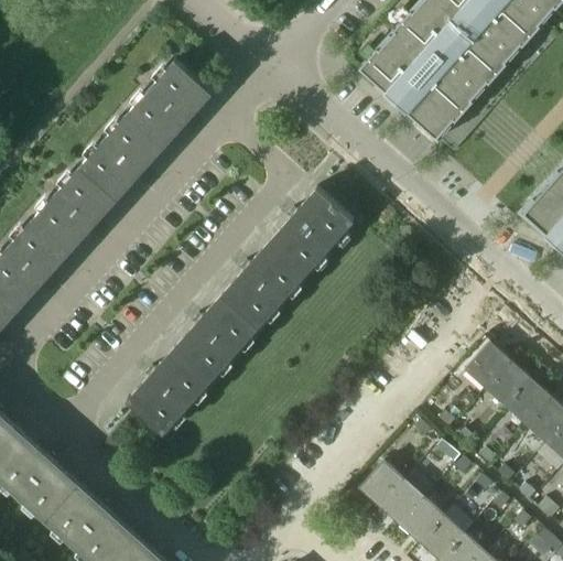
[(454,153),(562,31),(562,0),(421,0),(359,68),(454,153)]
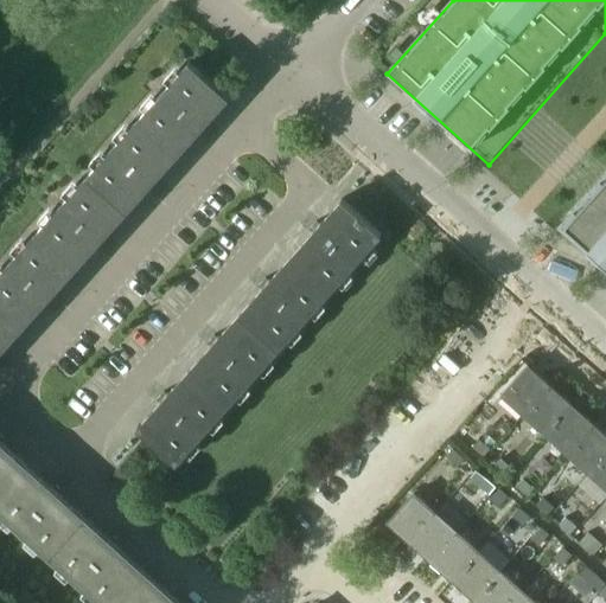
[(206,126),(230,101),(190,65),(139,122),(178,158),(199,134),(203,136),(206,132),(210,128),(206,126)]
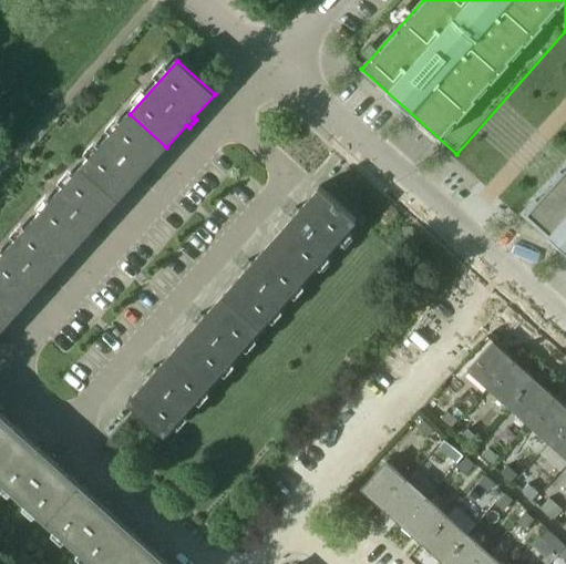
[(145,171),(166,147),(130,114),(81,167),(119,201),(139,178),(142,181),(148,173),(145,171)]
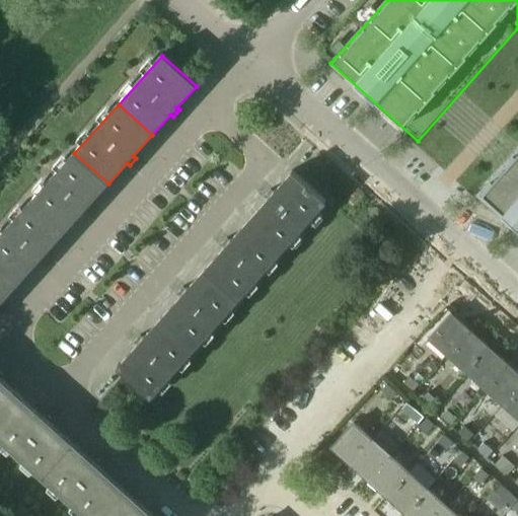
[(517,150),(478,195),(504,218),(506,216),(517,226),(517,150)]
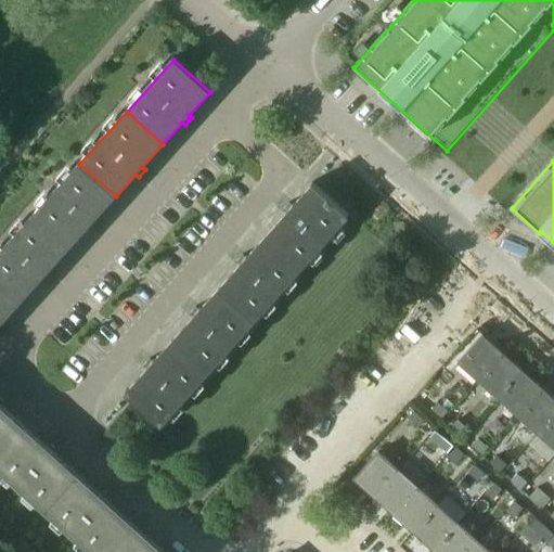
[(97,219),(116,196),(79,164),(33,216),(69,248),(89,227),(91,229),(99,221),(97,219)]
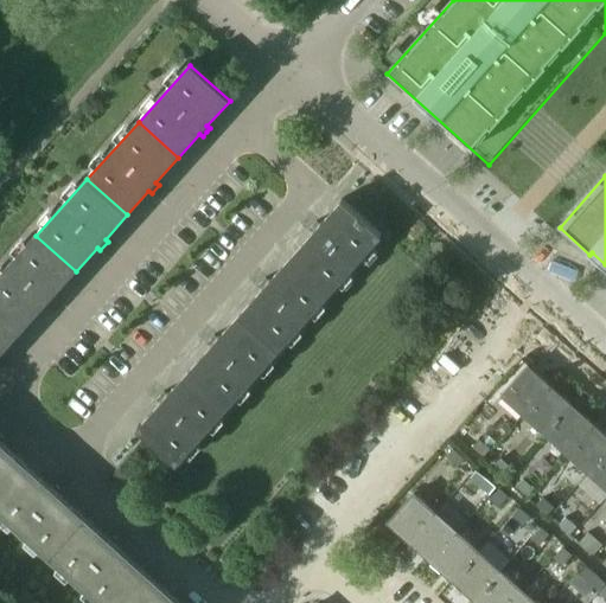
[(330,294),(381,237),(342,201),(319,226),(316,224),(308,232),(312,235),(291,258),(330,294)]
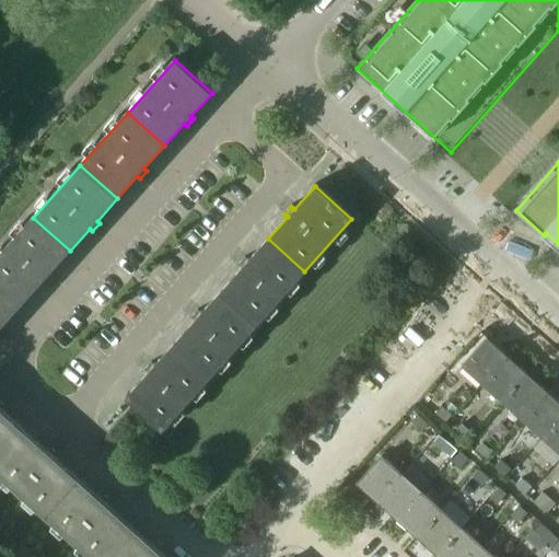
[(50,274),(70,251),(33,218),(0,254),(0,282),(23,303),(43,281),(45,283),(53,276),(50,274)]
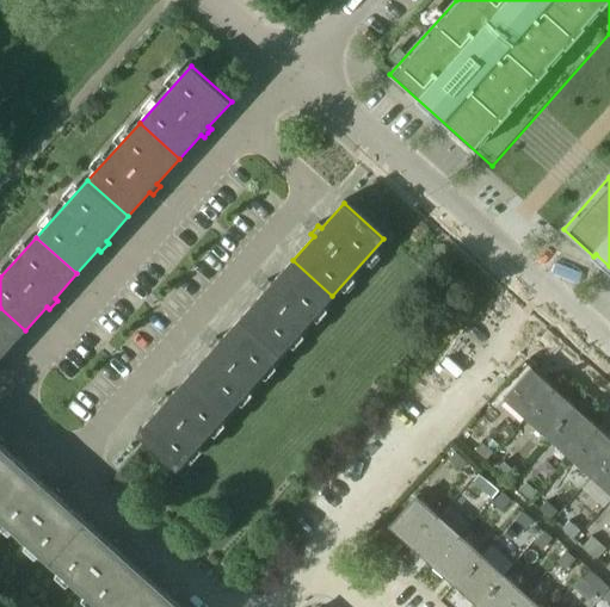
[(281,354),(332,296),(293,260),(270,285),(266,283),(264,286),(259,291),(263,293),(241,319),(281,354)]
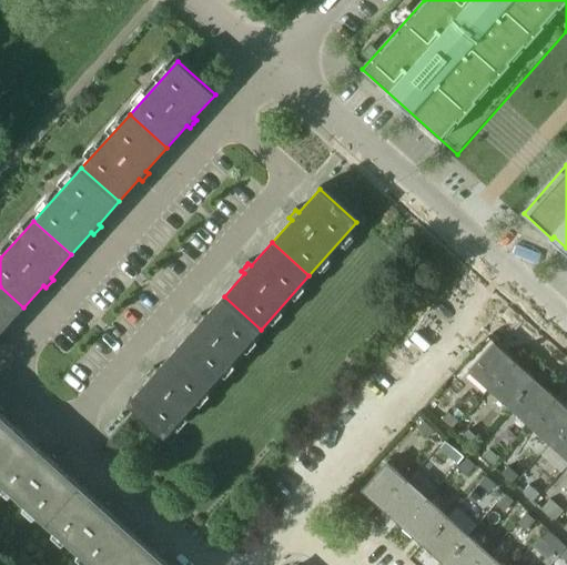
[(2,331),(23,308),(0,286),(0,339),(1,338),(6,333),(2,331)]
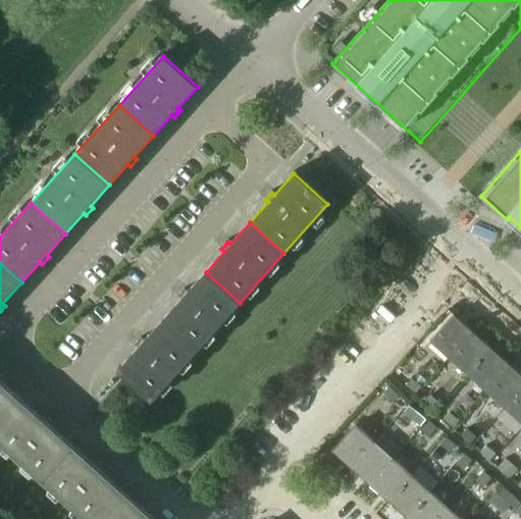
[(196,352),(240,303),(206,272),(187,293),(185,291),(178,298),(180,300),(161,321),(196,352)]
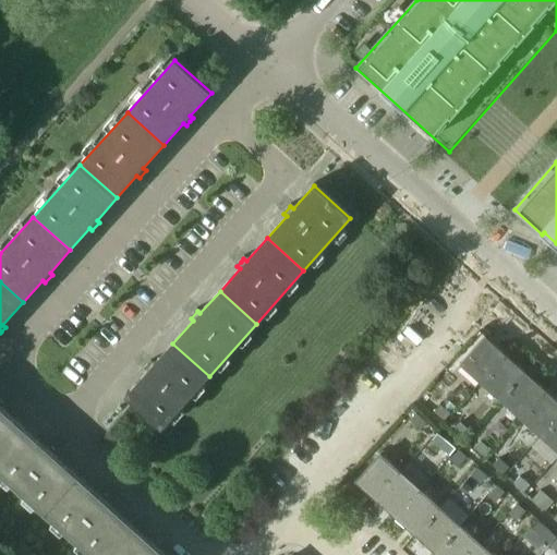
[(482,384),(506,358),(486,339),(462,366),(482,384)]
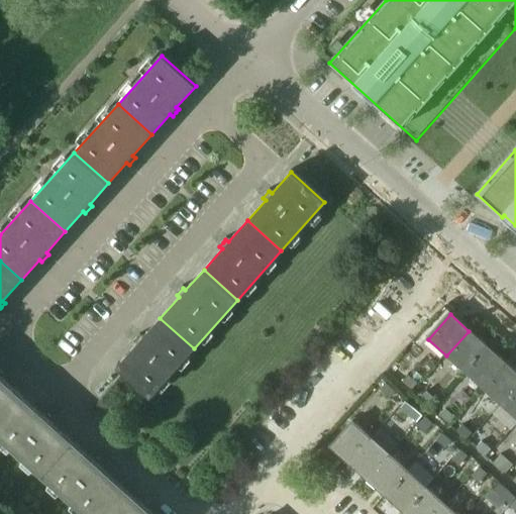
[(150,397),(194,348),(160,318),(141,339),(138,336),(133,343),(135,345),(116,367),(150,397)]
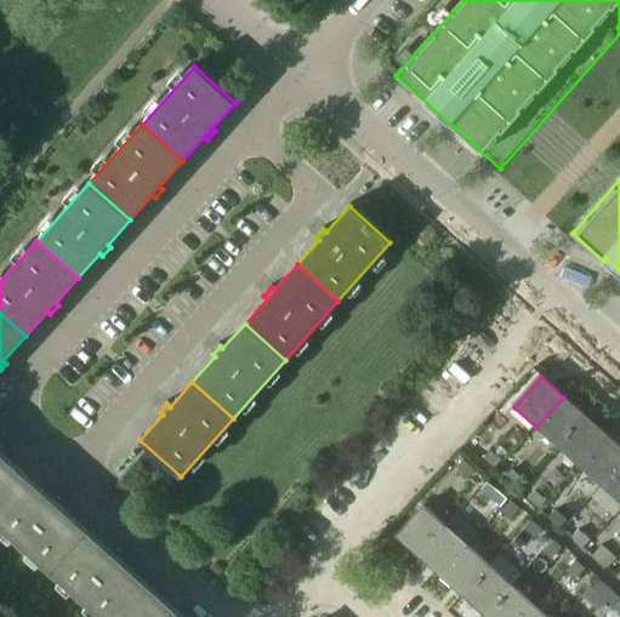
[(558,446),(585,417),(563,398),(536,427),(558,446)]
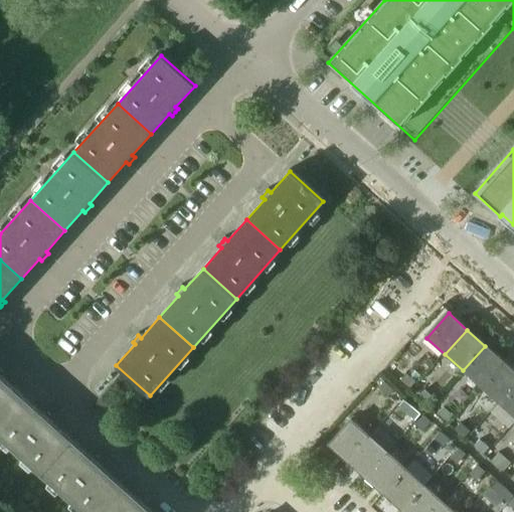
[(481,387),(503,363),(485,346),(463,370),(481,387)]
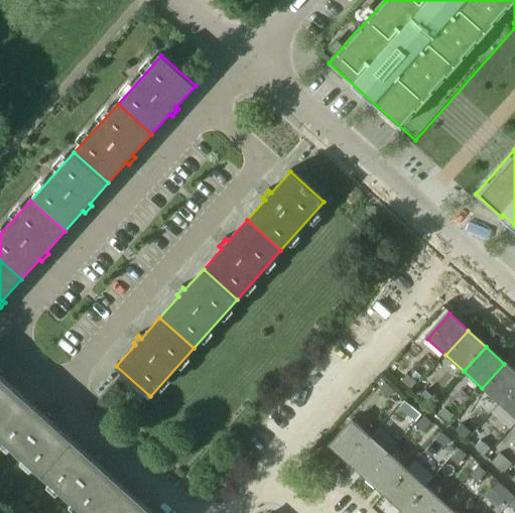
[(500,404),(514,387),(514,373),(504,364),(482,388),(500,404)]
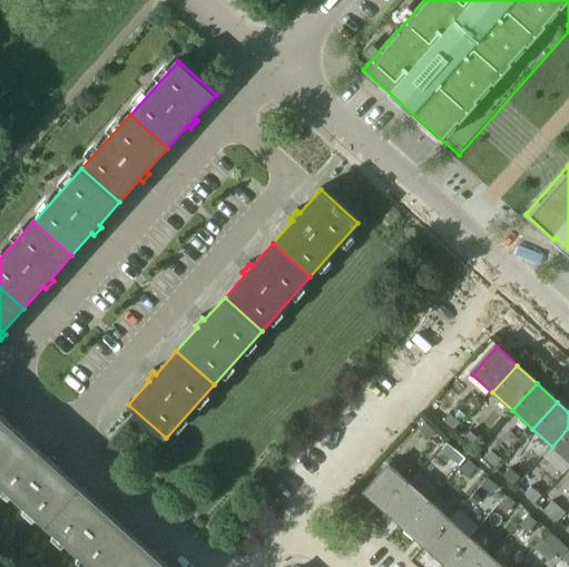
[(0,469),(28,440),(5,419),(7,417),(0,410),(0,469)]
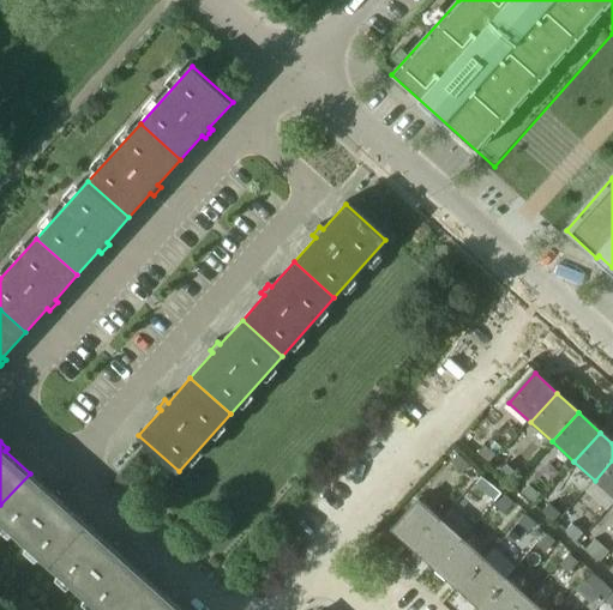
[(497,457),(486,447),(479,456),(490,465),(497,457)]
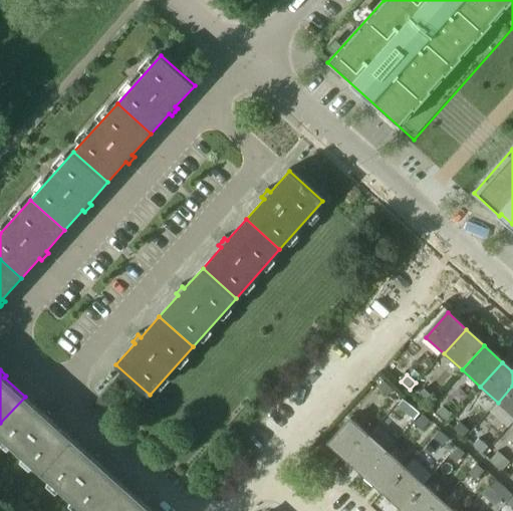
[(395,392),(383,382),(375,392),(387,401),(395,392)]
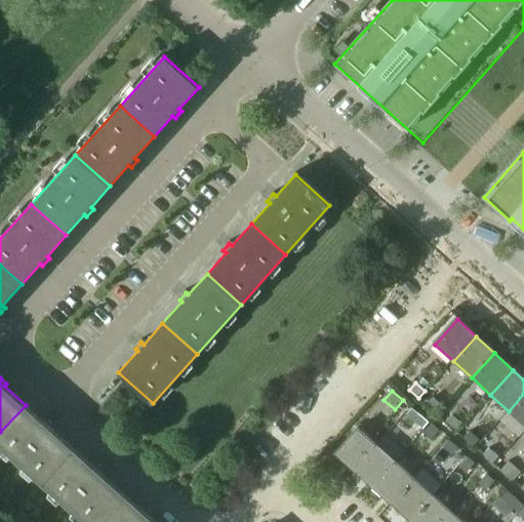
[(523,394),(509,411),(523,425),(523,394)]
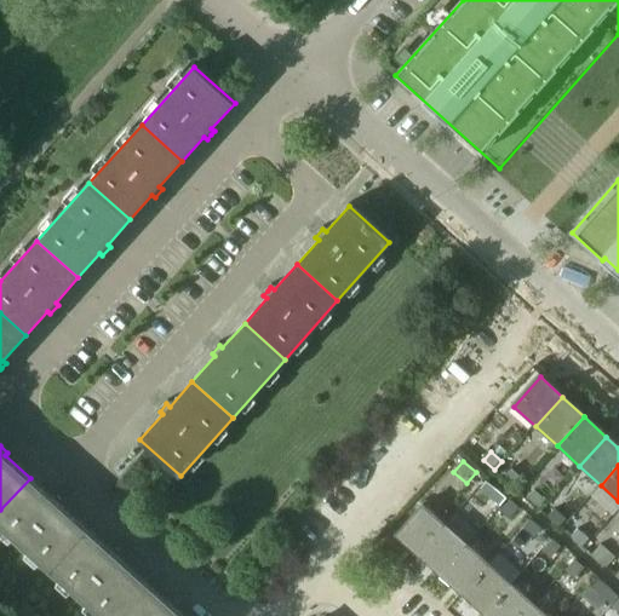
[(525,481),(514,472),(506,479),(517,489),(525,481)]
